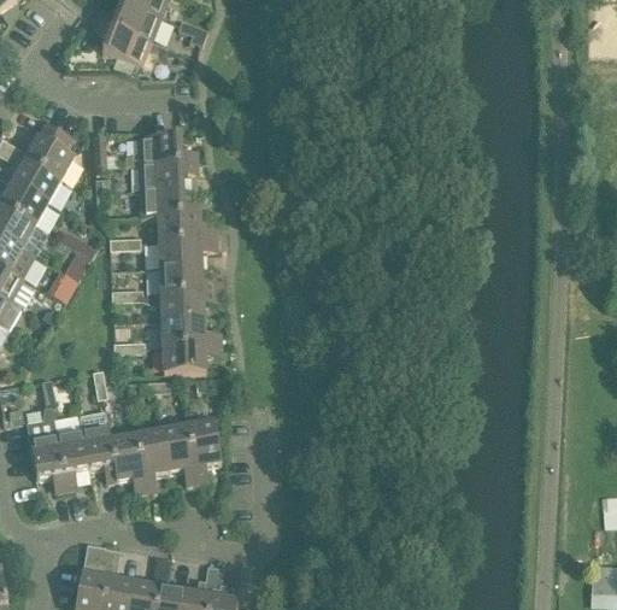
[(17,3),(15,0),(0,0),(0,12),(10,7),(12,5),(17,3)]
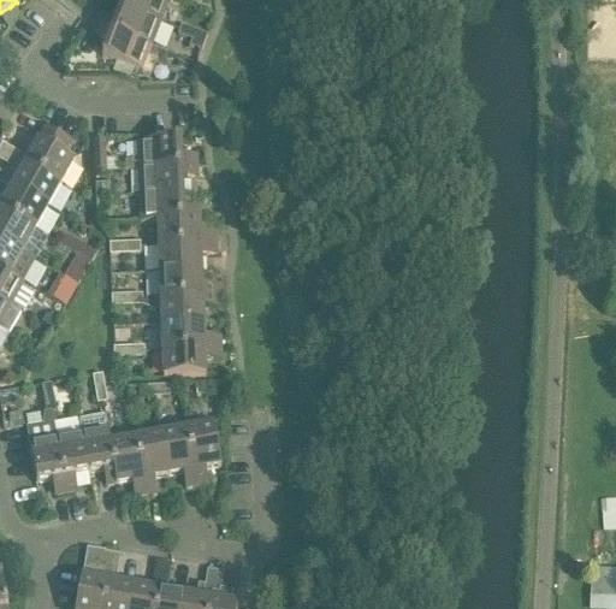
[(122,0),(120,3),(160,18),(167,0),(122,0)]
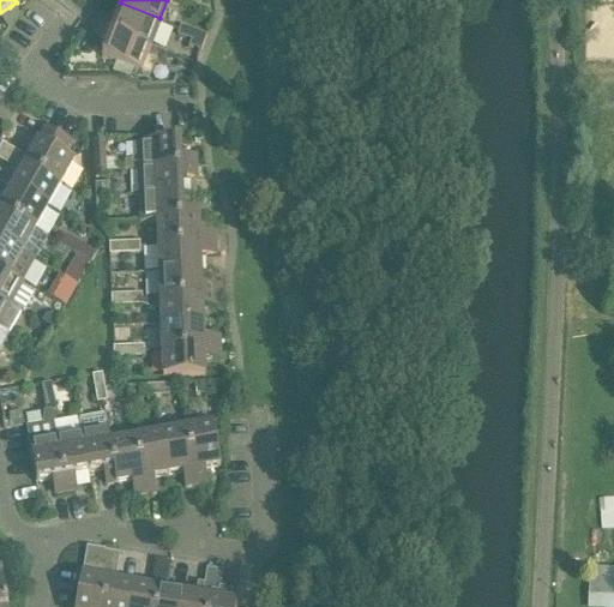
[(114,18),(100,12),(96,22),(114,29),(151,42),(160,18),(120,2),(114,18)]
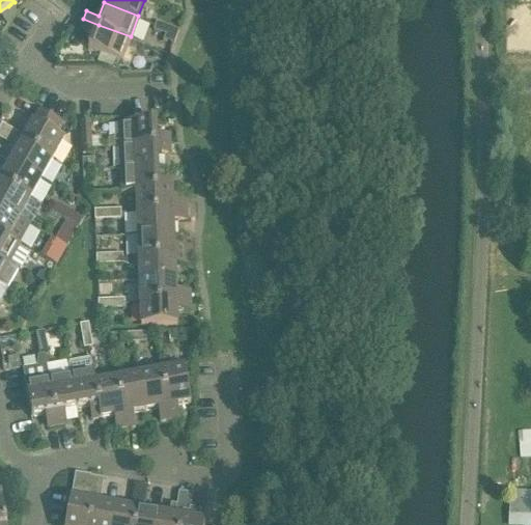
[(8,6),(0,10),(7,23),(18,8),(10,4),(8,6)]
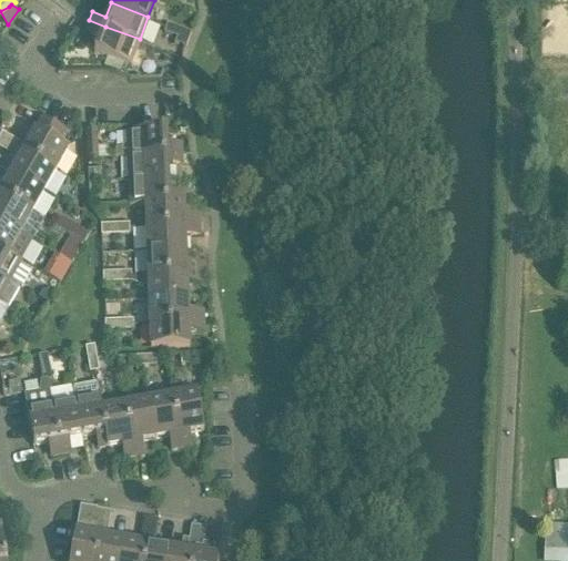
[(168,19),(165,23),(164,28),(175,32),(179,23),(168,19)]
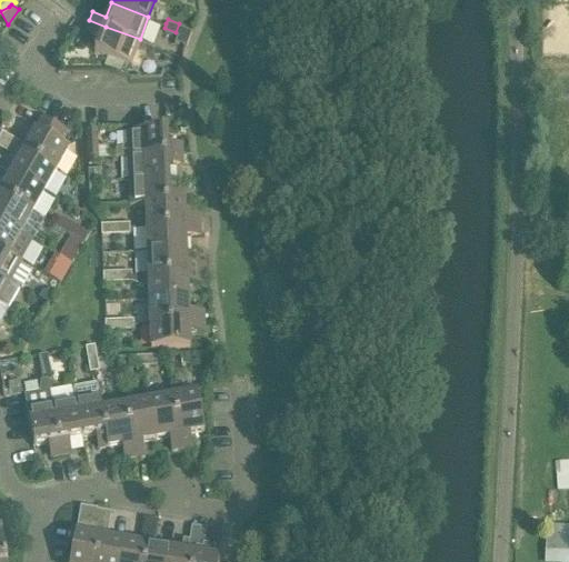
[(86,28),(100,33),(93,49),(106,53),(120,59),(130,62),(140,39),(106,27),(89,20),(86,28)]
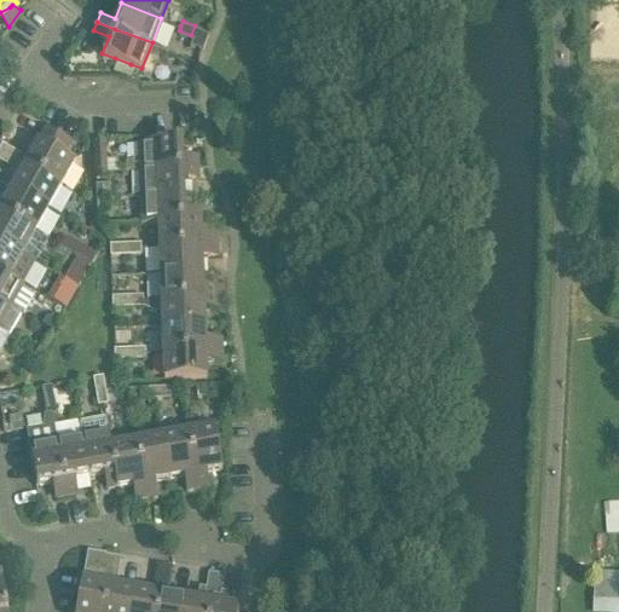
[(208,32),(195,26),(191,35),(194,35),(191,41),(202,46),(208,32)]
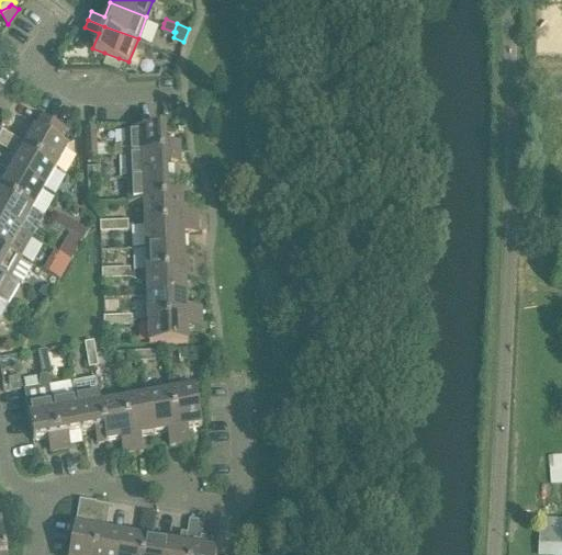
[(119,58),(104,53),(102,57),(116,63),(119,58)]
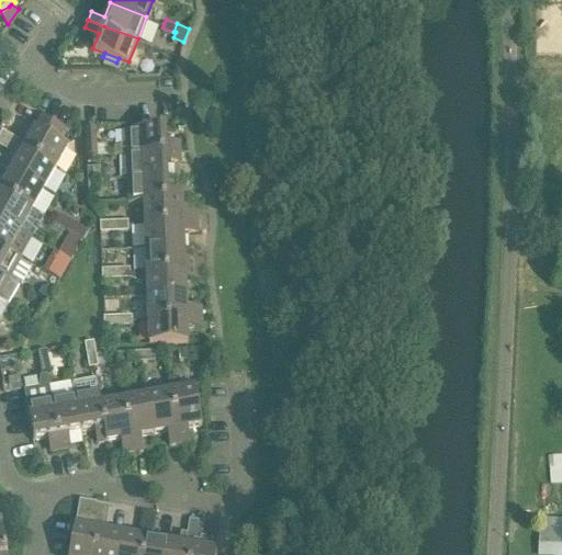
[(67,144),(58,138),(65,126),(41,113),(21,146),(55,166),(67,144)]
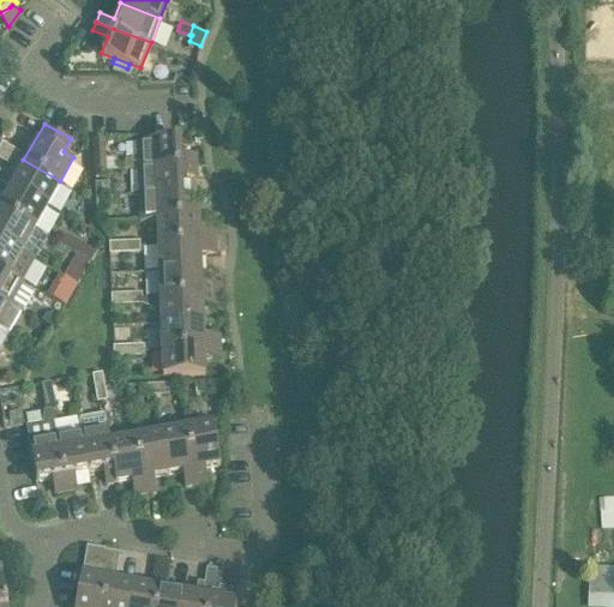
[(180,154),(179,136),(137,138),(138,154),(132,154),(132,156),(125,156),(125,166),(138,166),(197,163),(196,154),(180,154)]
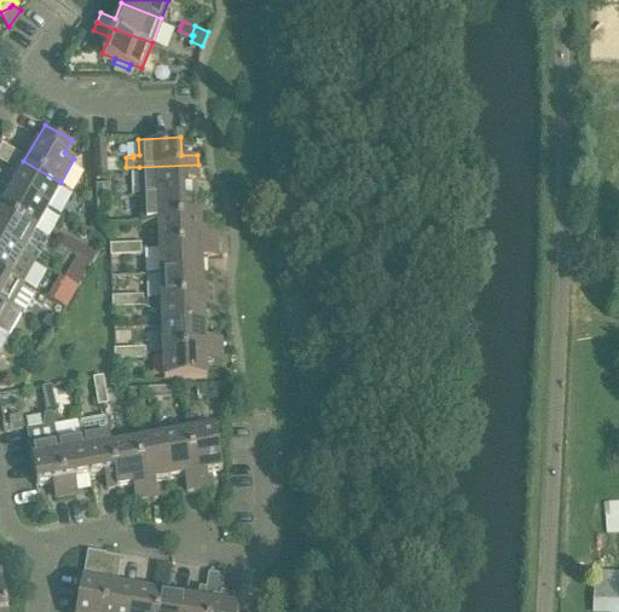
[(3,140),(0,143),(0,156),(4,159),(11,145),(3,140)]
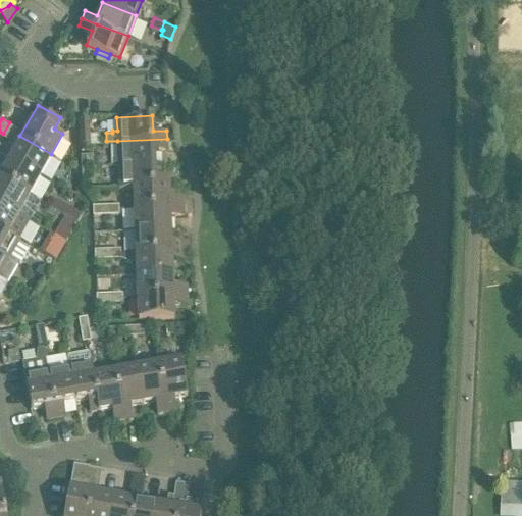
[(89,142),(89,131),(88,118),(80,118),(81,131),(81,142),(89,142)]
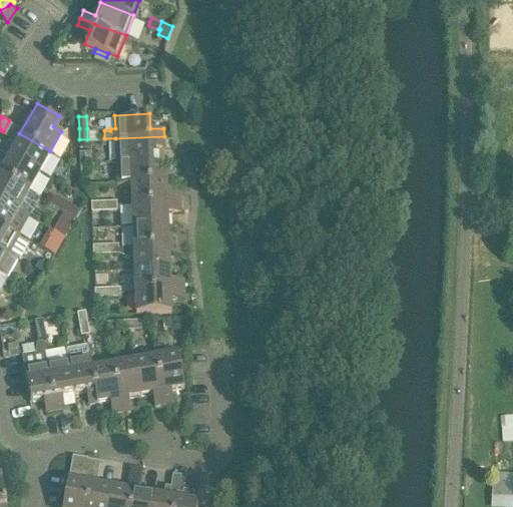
[(19,134),(14,131),(17,125),(9,120),(3,131),(10,135),(9,138),(10,141),(14,143),(9,152),(39,170),(50,151),(19,133),(19,134)]
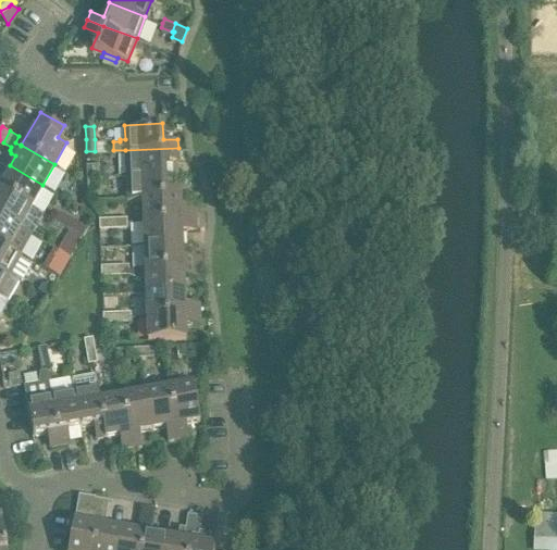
[(178,148),(125,150),(126,173),(164,172),(164,157),(178,157),(178,148)]
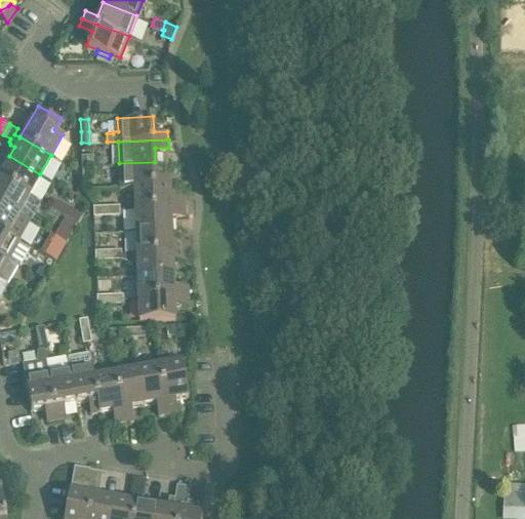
[(82,165),(90,165),(90,153),(81,153),(82,165)]
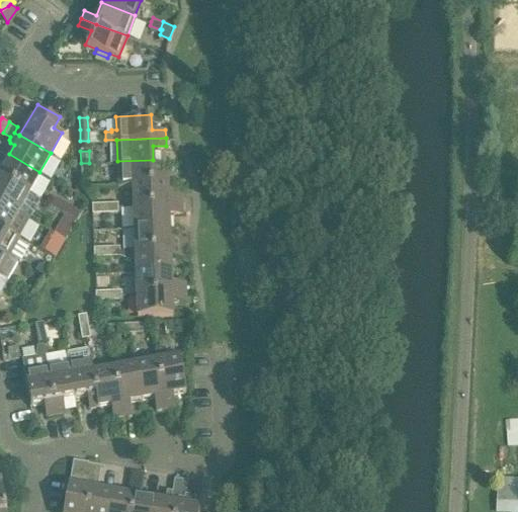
[(0,174),(29,190),(38,196),(50,177),(39,172),(9,154),(4,162),(0,160),(0,174)]
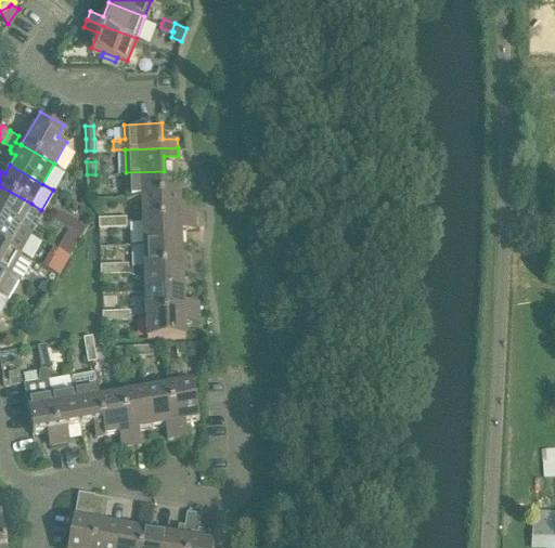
[(127,197),(141,197),(141,195),(179,194),(179,185),(165,186),(164,171),(126,172),(127,196),(127,197)]
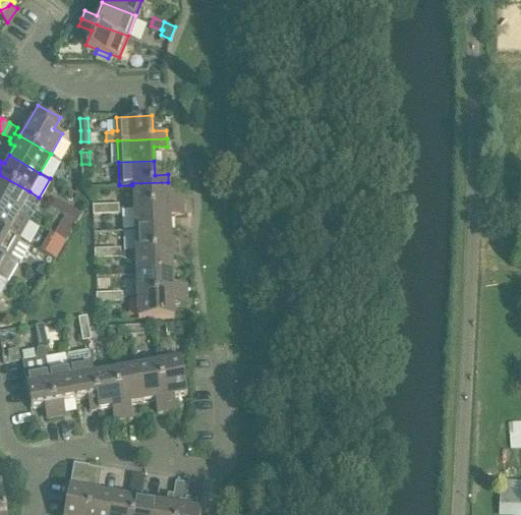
[(90,164),(81,164),(81,175),(91,175),(90,164)]
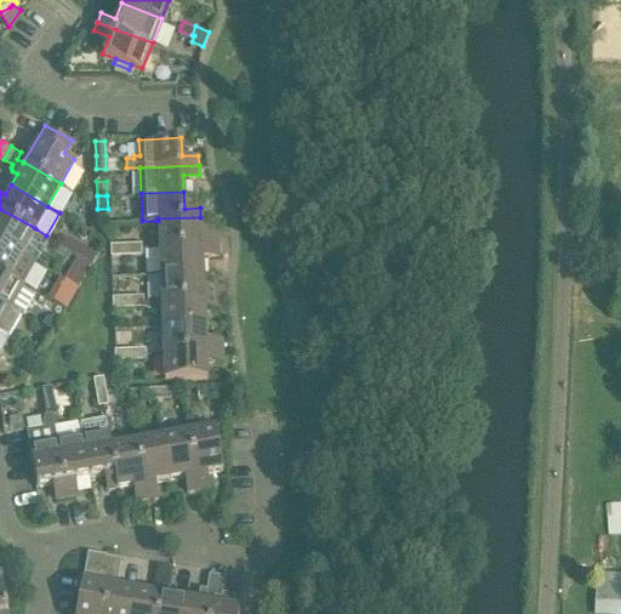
[(0,239),(33,259),(46,236),(35,228),(0,209),(0,239)]
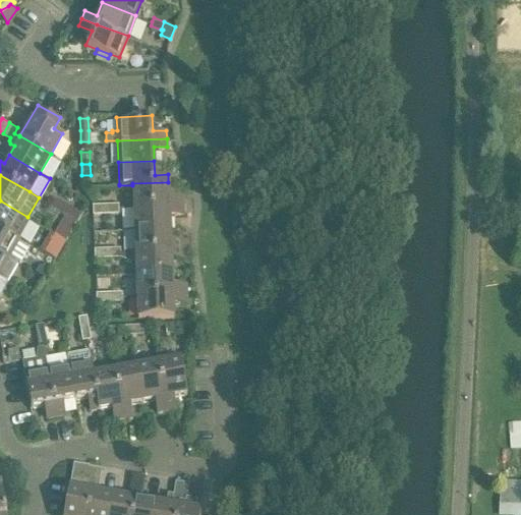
[(182,195),(169,196),(168,182),(132,183),(132,185),(133,206),(183,204),(182,195)]
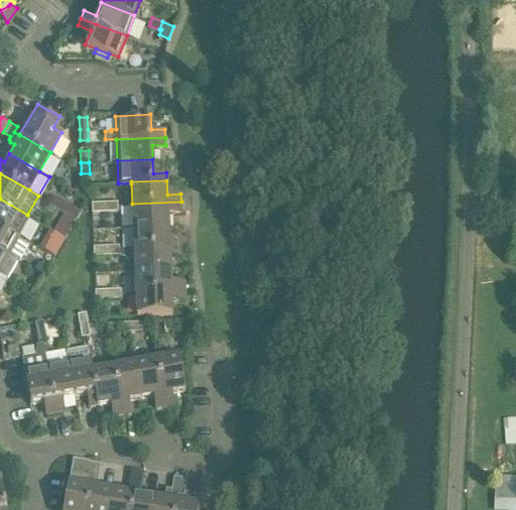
[(0,224),(7,228),(8,227),(17,232),(27,215),(0,199),(0,224)]
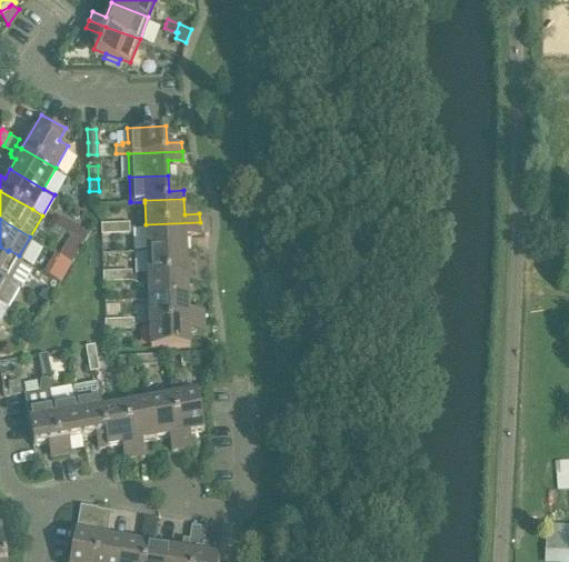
[(83,239),(89,230),(87,229),(72,220),(68,230),(82,238),(83,239)]
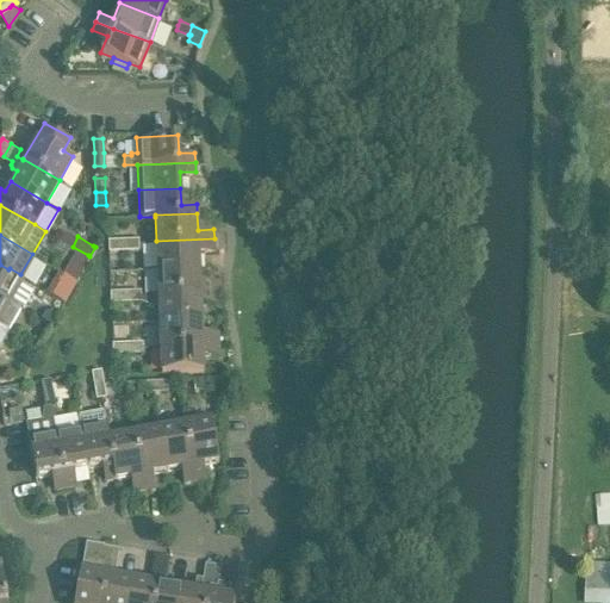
[(138,241),(138,236),(123,237),(124,248),(138,247),(138,241)]
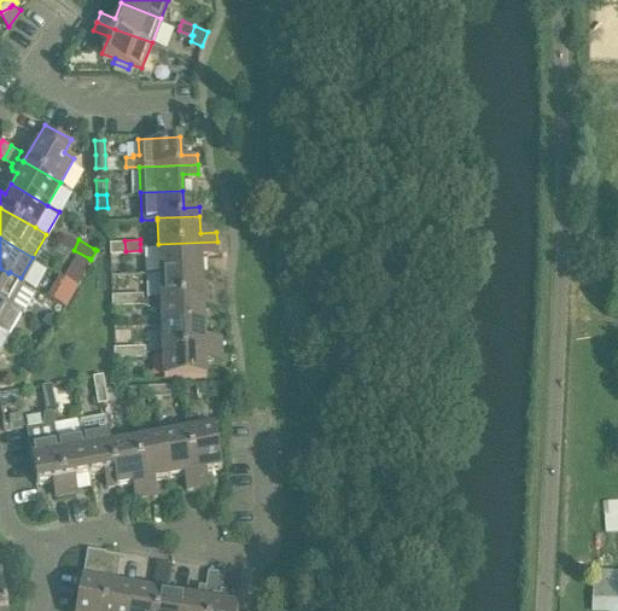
[(115,240),(110,240),(110,251),(115,251),(124,251),(126,251),(124,240),(115,240)]
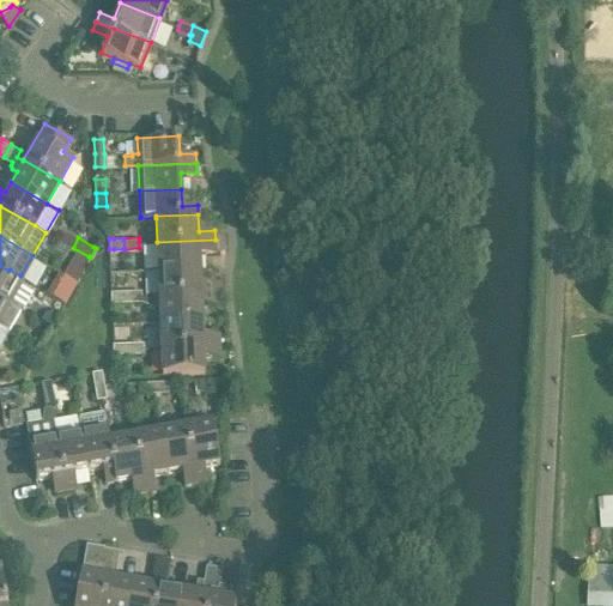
[(158,267),(200,266),(200,249),(216,249),(216,240),(157,242),(158,267)]
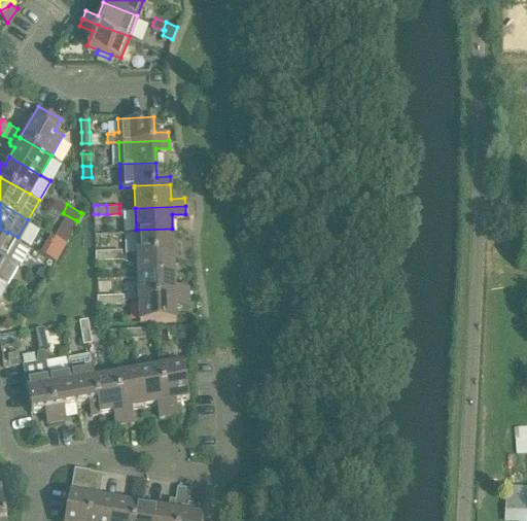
[(21,239),(18,237),(8,232),(7,233),(0,229),(0,253),(8,259),(21,239)]
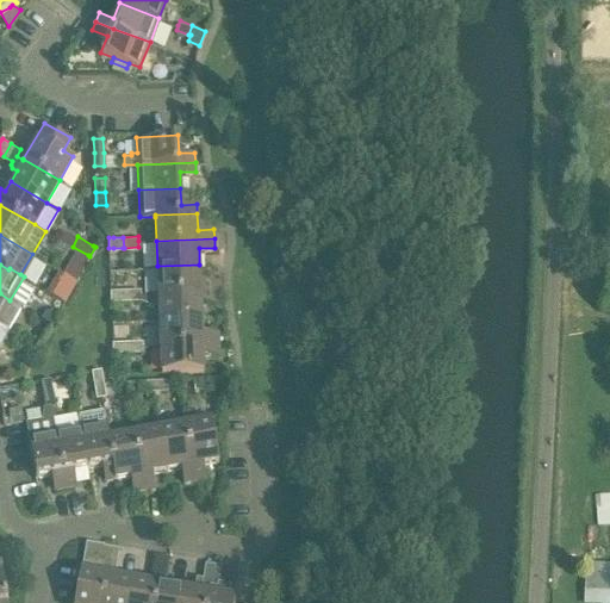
[(199,265),(157,266),(159,292),(217,290),(216,280),(200,281),(199,265)]
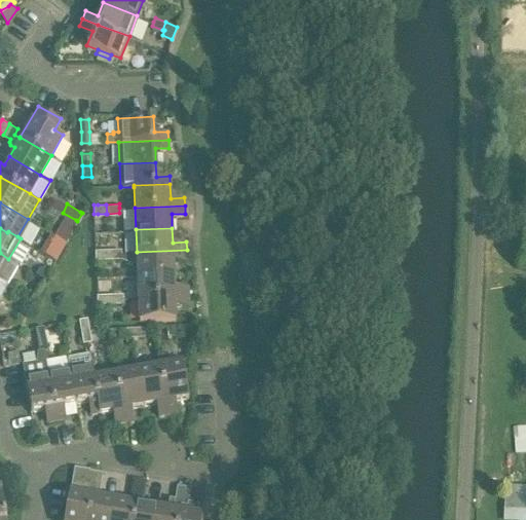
[(121,257),(132,262),(137,261),(138,274),(174,272),(173,259),(187,258),(187,250),(137,252),(121,253),(121,248),(108,249),(109,258),(121,257)]
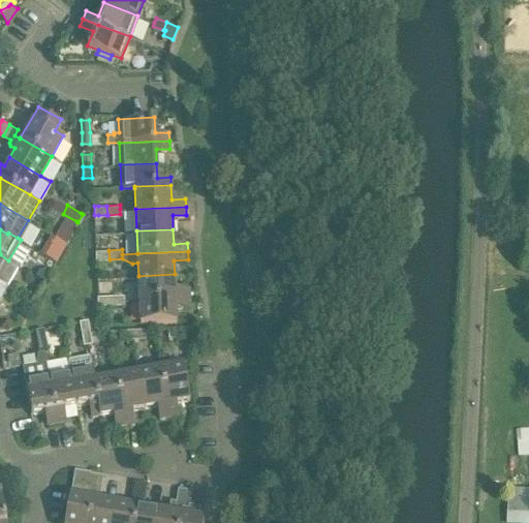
[(98,250),(96,250),(96,259),(98,259),(109,259),(110,259),(109,250),(98,250)]
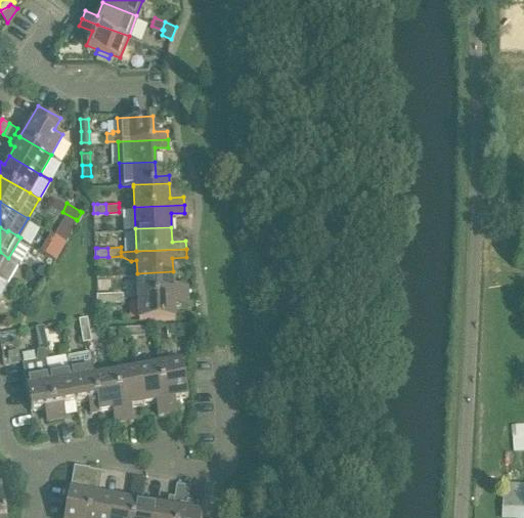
[(0,277),(5,282),(16,262),(8,258),(0,252),(0,277)]
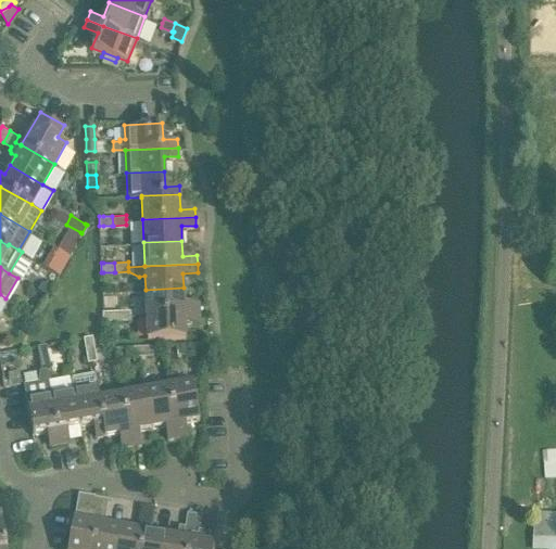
[(37,284),(47,291),(52,281),(47,278),(40,279),(37,284)]
